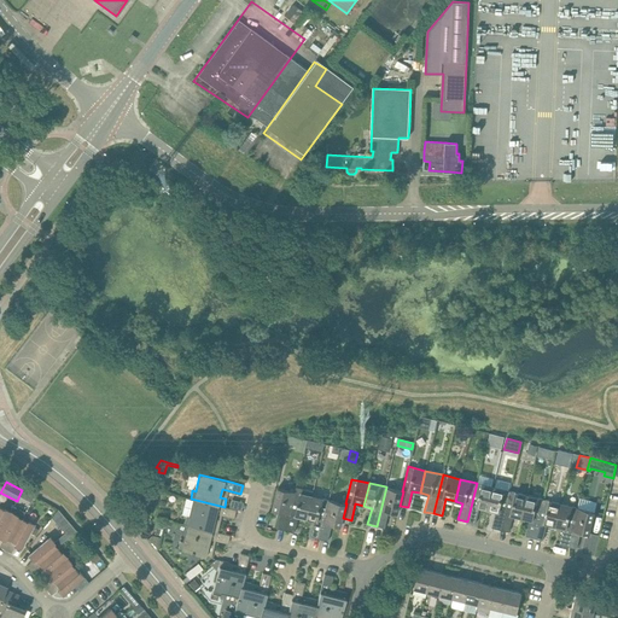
[(479,507),(488,509),(494,488),(477,483),(467,522),(476,524),(479,507)]
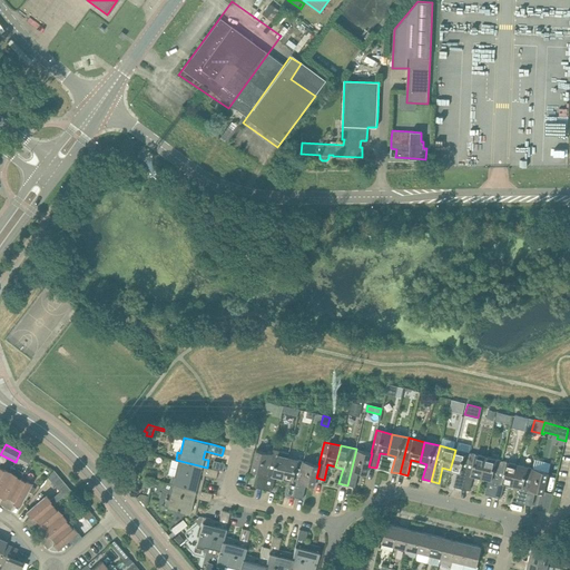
[(366,474),(369,467),(372,453),(371,453),(356,449),(347,485),(355,488),(359,472),(366,474)]
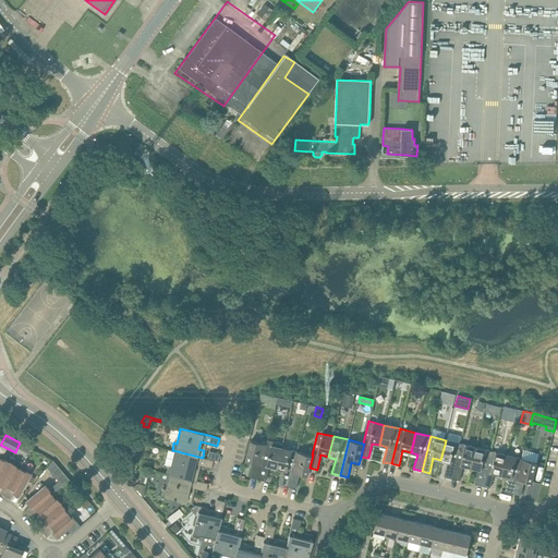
[(250,477),(258,480),(267,445),(251,440),(246,461),(254,462),(250,477)]
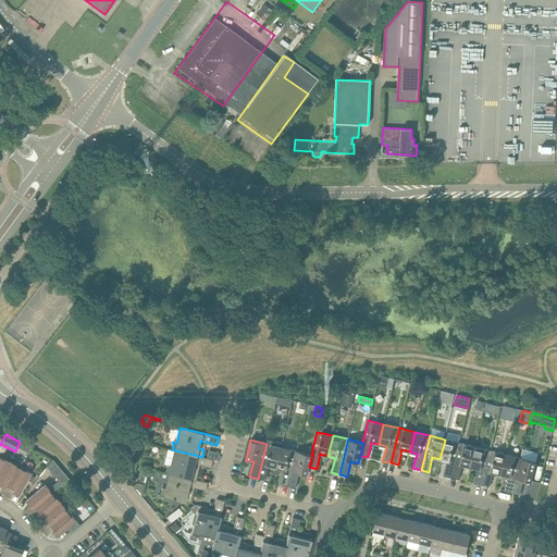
[(269,466),(276,467),(281,447),(282,443),(268,440),(267,444),(258,479),(265,480),(269,466)]
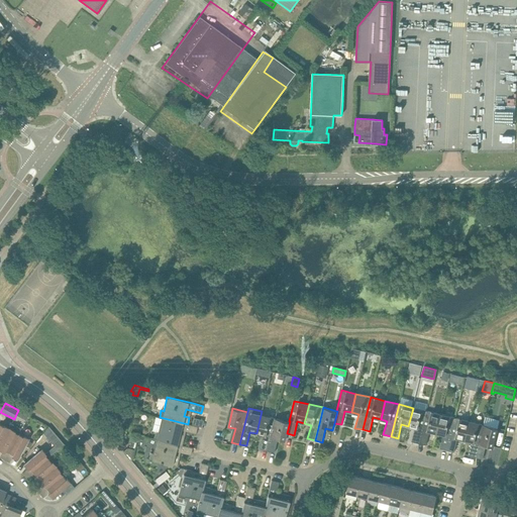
[(411,441),(419,443),(427,411),(413,408),(408,426),(415,428),(411,441)]
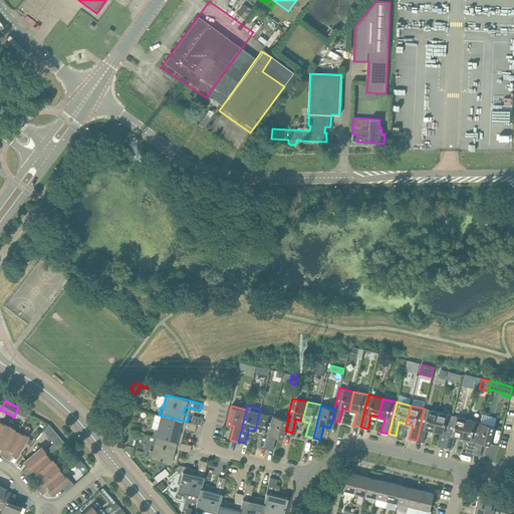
[(18,408),(16,412),(26,418),(28,413),(18,408)]
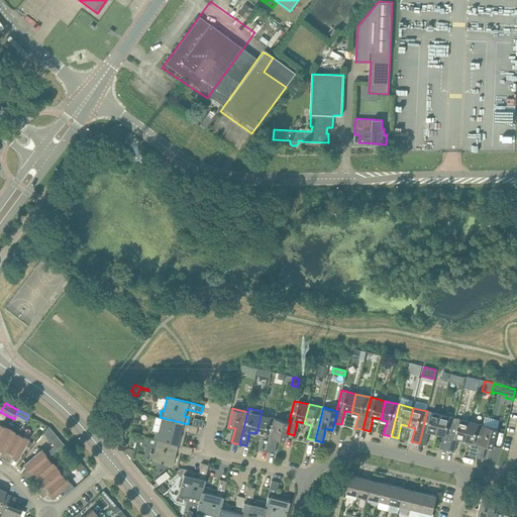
[(429,431),(437,433),(441,415),(427,411),(419,443),(426,445),(429,431)]
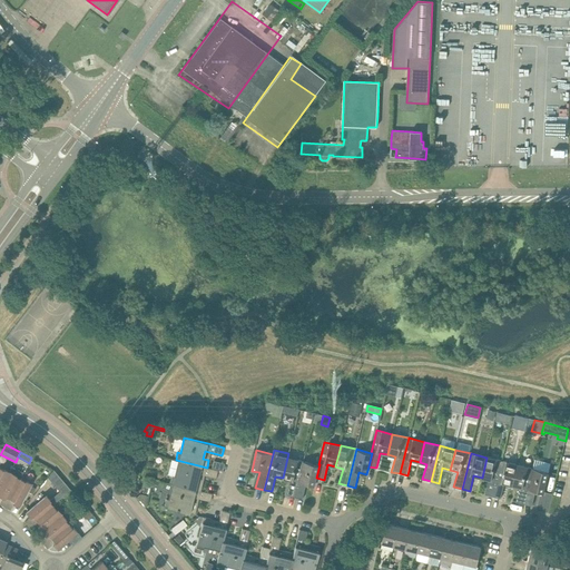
[(286,495),(295,498),(304,461),(287,458),(283,478),(291,480),(286,495)]
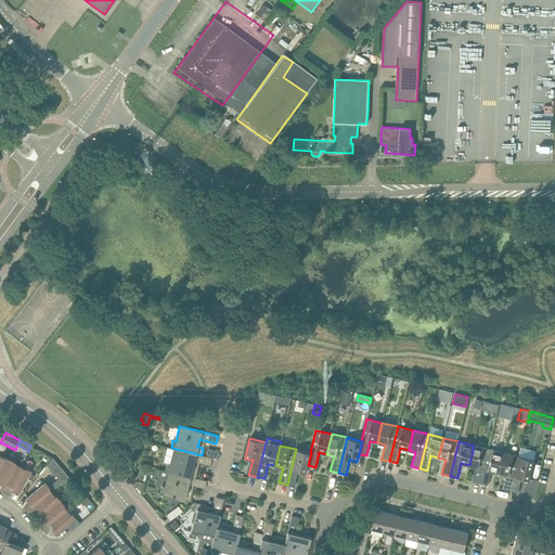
[(472,481),(480,483),(489,449),(474,446),(469,465),(476,467),(472,481)]
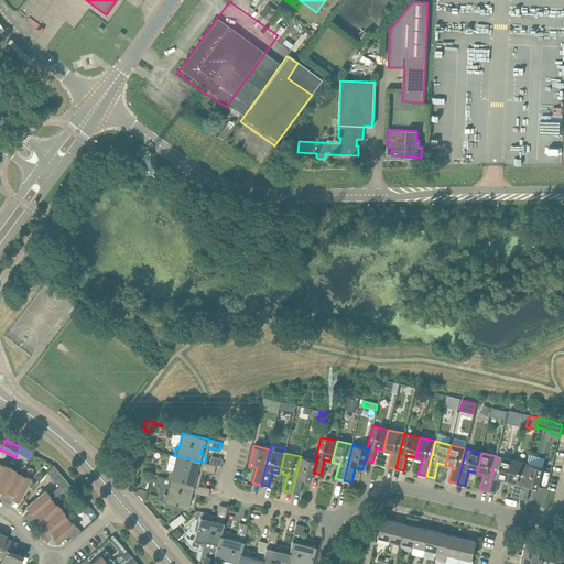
[(170,470),(167,478),(198,486),(201,478),(195,477),(197,469),(214,474),(216,466),(205,463),(174,455),(173,456),(176,457),(173,472),(170,470)]
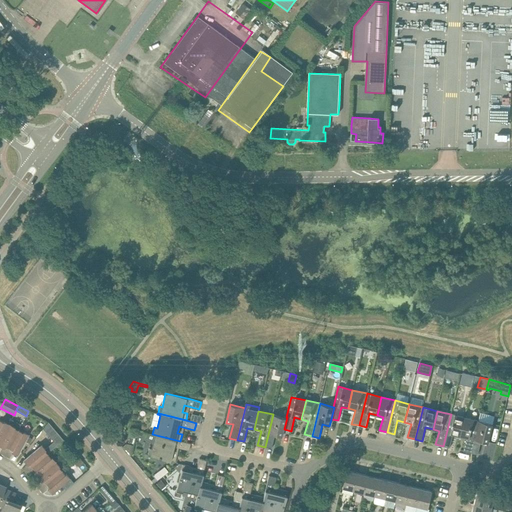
[(282,436),(284,429),(287,417),(286,417),(273,414),(265,447),(272,448),(275,435),(282,436)]
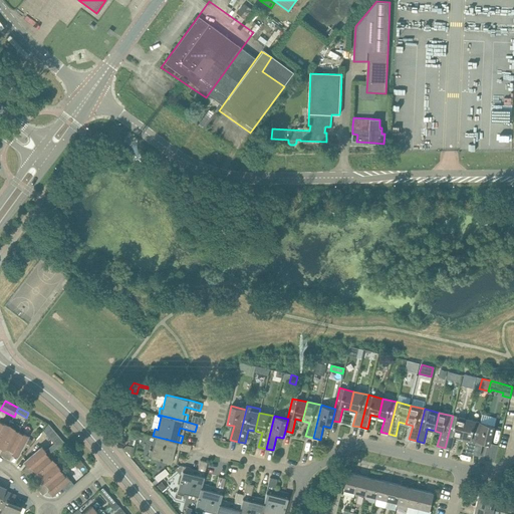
[(455,436),(463,438),(467,419),(453,416),(445,448),(452,450),(455,436)]
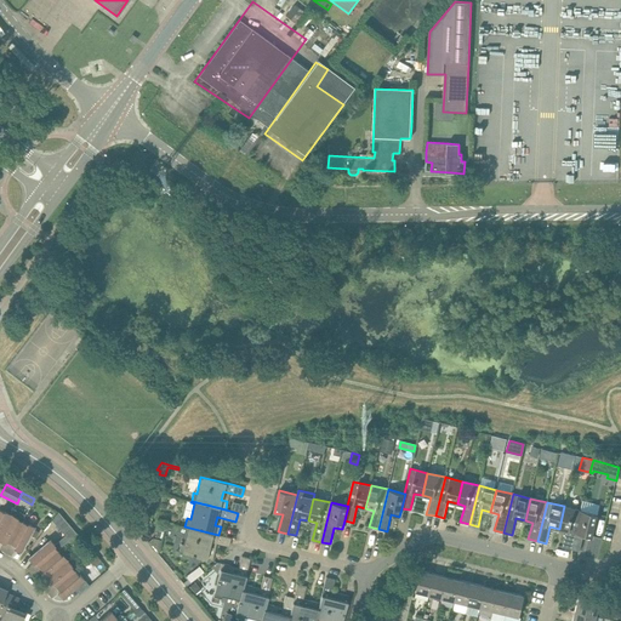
[(562,547),(571,550),(581,511),(564,506),(559,529),(567,530),(562,547)]
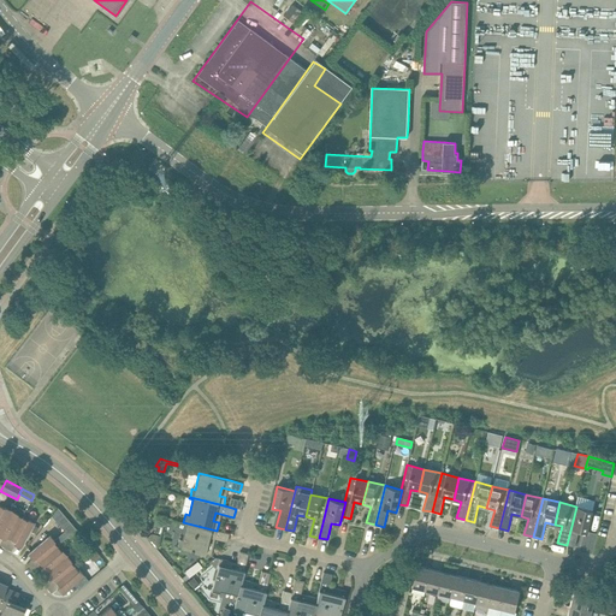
[(0,529),(10,511),(0,505),(0,529)]
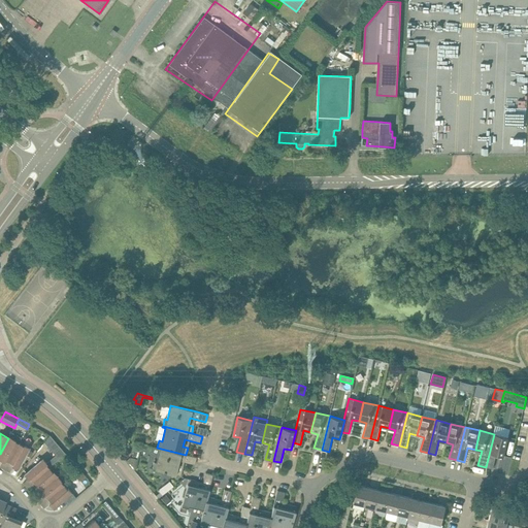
[(494,434),(486,467),(493,469),(496,455),(503,457),(507,437),(494,434)]
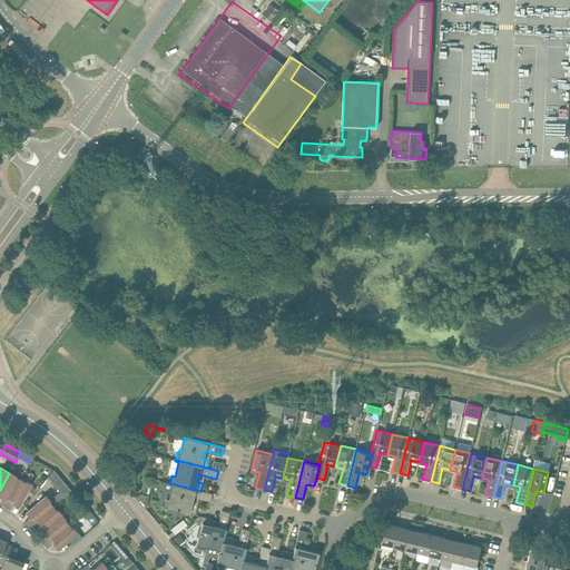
[(48,478),(64,495),(70,490),(53,470),(48,478)]
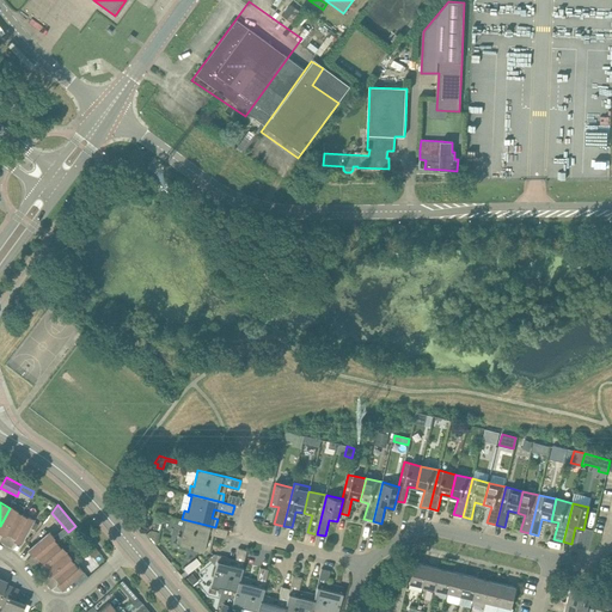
[(0,542),(6,545),(22,514),(10,508),(0,526),(0,530),(5,533),(0,542)]
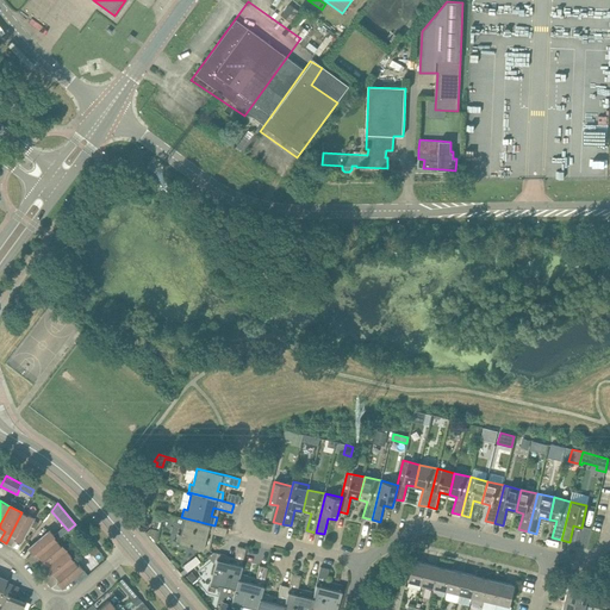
[(22,512),(6,543),(11,546),(16,537),(22,540),(33,518),(22,512)]
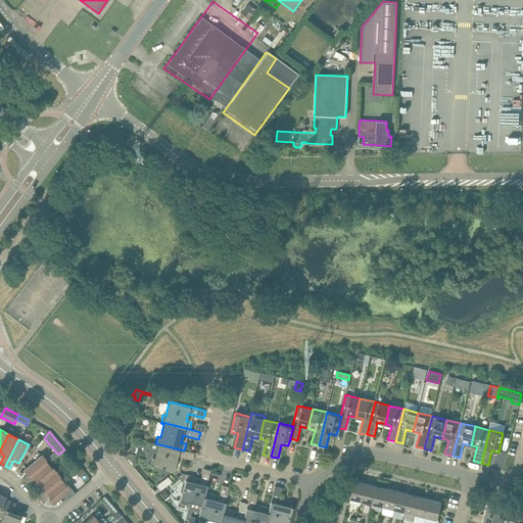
[(184,450),(155,443),(155,444),(158,445),(155,459),(152,458),(150,466),(179,472),(181,465),(176,464),(177,457),(193,461),(194,454),(184,450)]
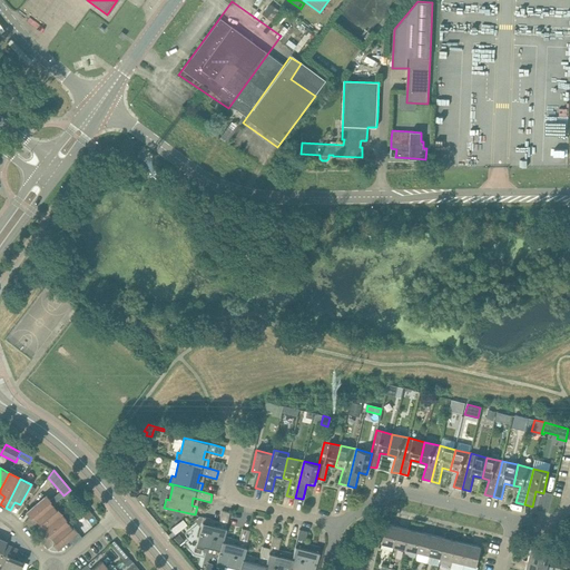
[(140,494),(136,498),(145,508),(148,495),(140,494)]
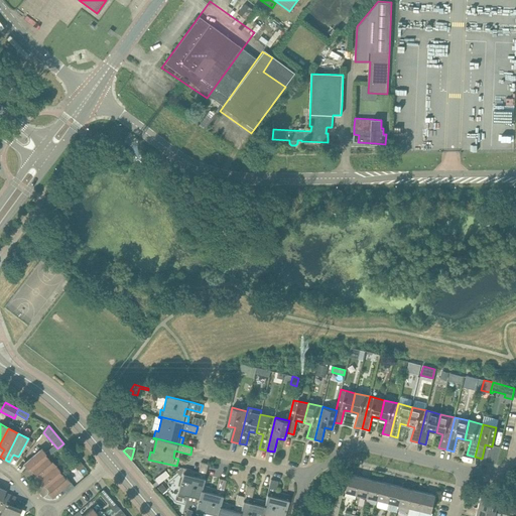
[(22,473),(25,477),(47,458),(40,448),(24,463),(28,467),(22,473)]
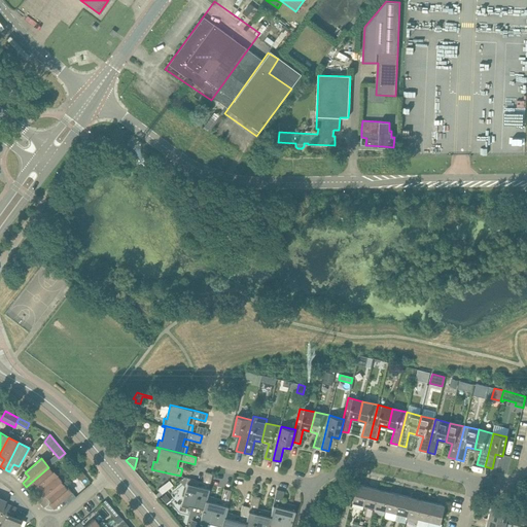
[(36,485),(40,490),(56,476),(48,467),(26,487),(30,490),(36,485)]
